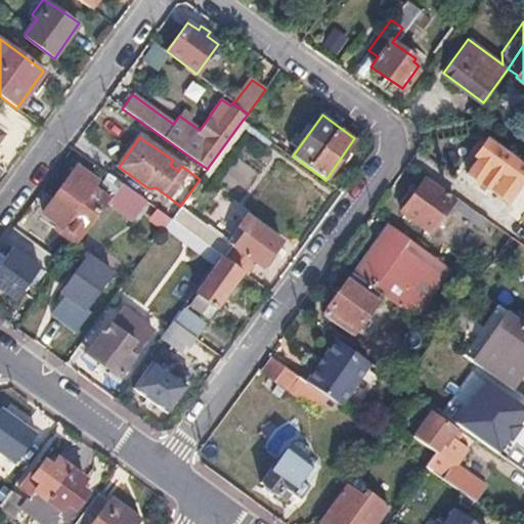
[(475,156),(478,158),(468,173),(508,201),(523,177),(523,163),(488,138),(475,156)]
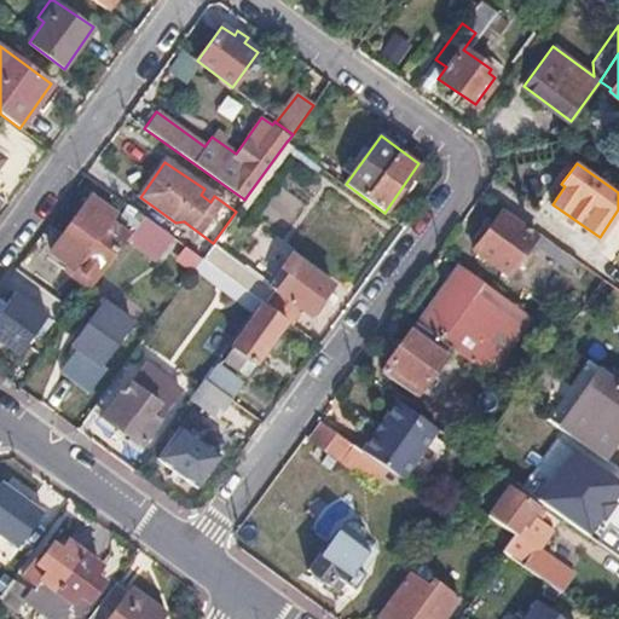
[(92,191),(64,229),(50,249),(73,266),(94,282),(126,238),(132,231),(111,217),(117,209),(92,191)]
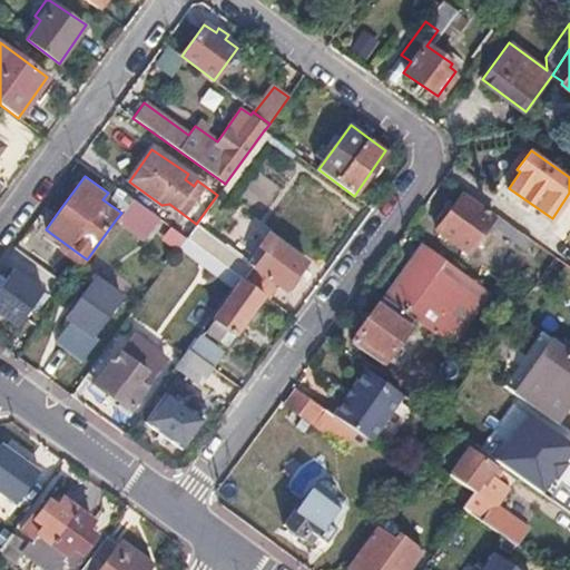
[(493,216),(461,193),(435,229),(468,253),(478,239),(483,244),(491,232),(485,228),(489,224),(493,216)]
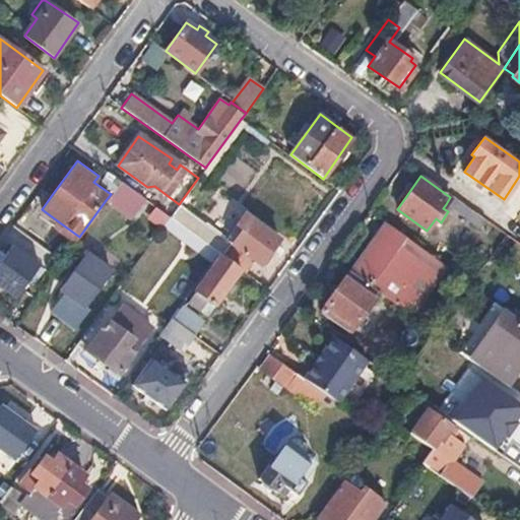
[(120,182),(111,194),(106,200),(122,212),(135,193),(120,182)]
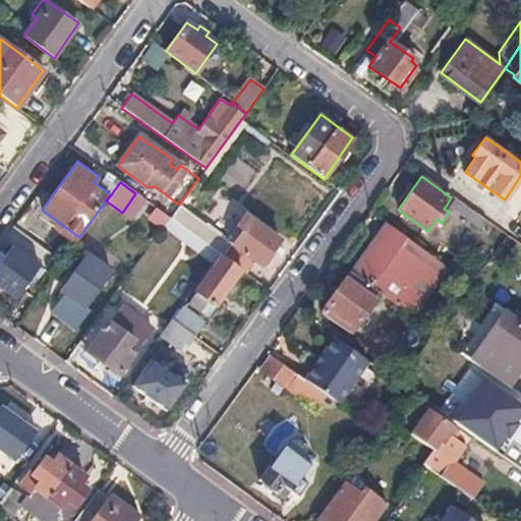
[(451,197),(447,205),(466,219),(480,229),(487,219),(453,194),(451,197)]
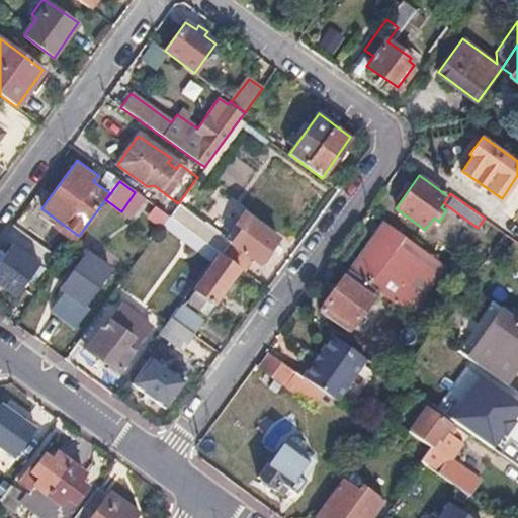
[(177,205),(168,217),(218,252),(220,254),(222,255),(231,243),(177,205)]
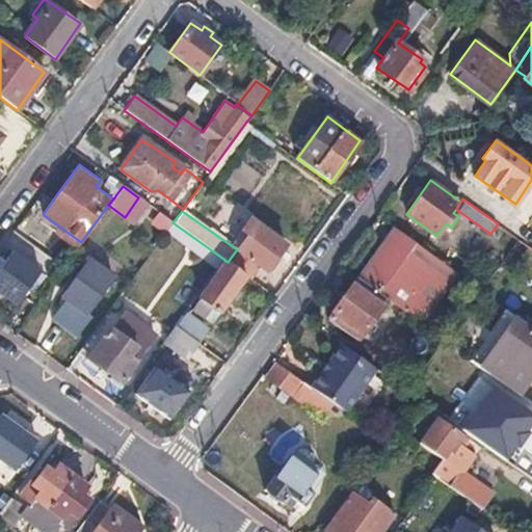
[(247,235),(237,249),(228,262),(244,274),(249,278),(260,265),(266,270),(286,243),(249,217),(240,231),(247,235)]
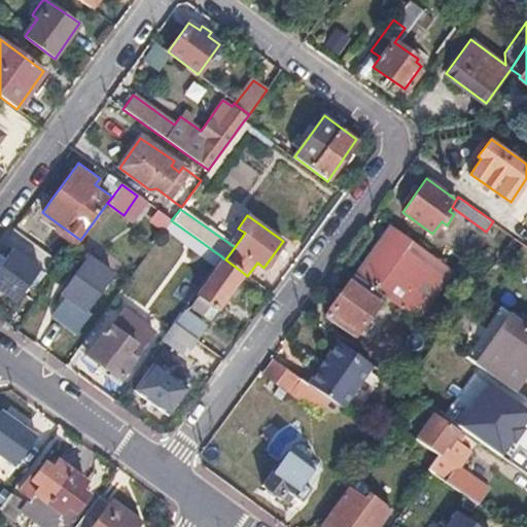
[(171,220),(165,230),(214,266),(221,256),(171,220)]
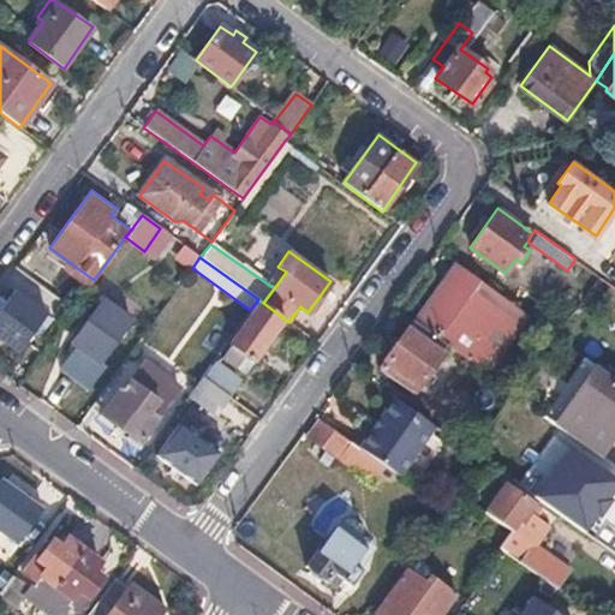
[(512,304),(455,263),(413,322),(446,345),(470,363),(512,304)]
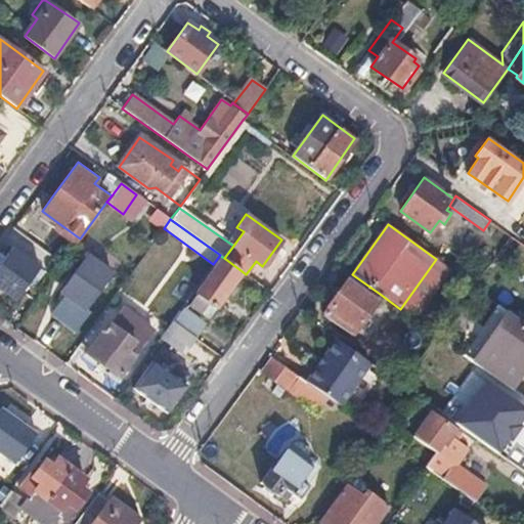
[(61,225),(58,230),(77,244),(80,238),(61,225)]
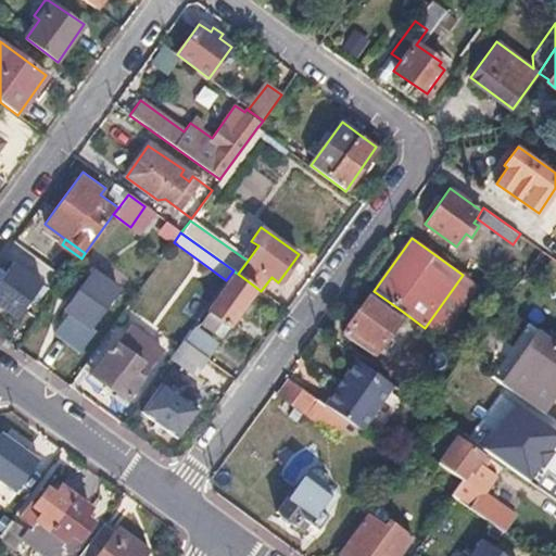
[(46,279),(15,256),(0,277),(0,308),(15,320),(46,279)]
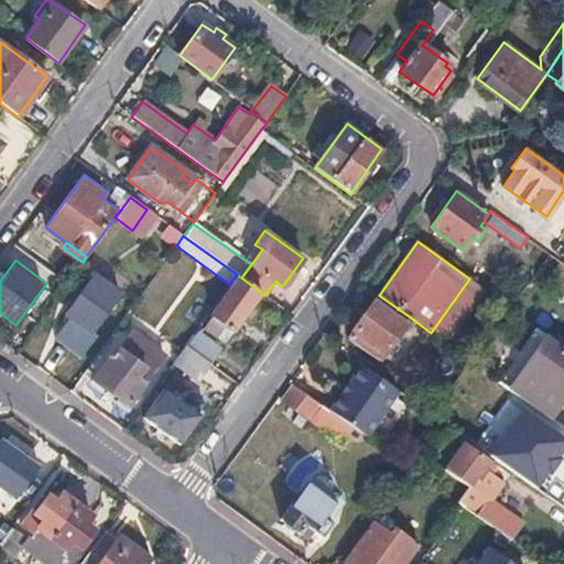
[(105,282),(94,273),(66,312),(72,316),(65,325),(83,337),(89,328),(93,332),(130,281),(114,270),(105,282)]
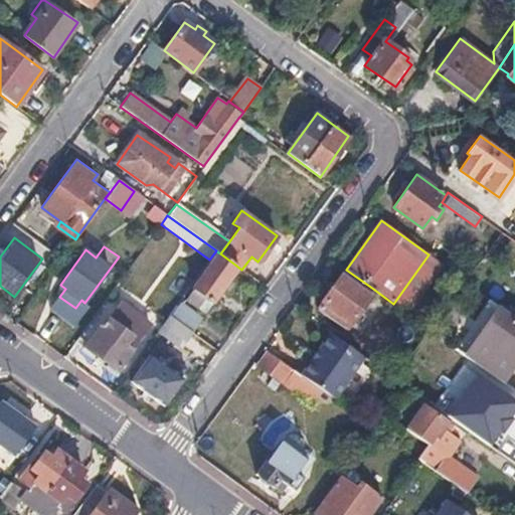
[(220,253),(218,252),(186,297),(204,310),(236,266),(220,253)]
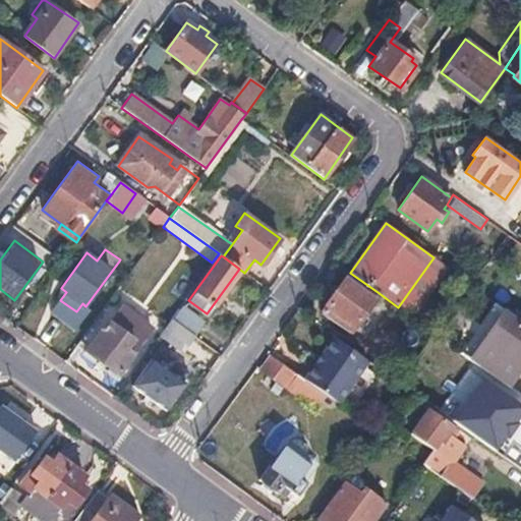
[(378,292),(350,273),(320,314),(347,335),(378,292)]
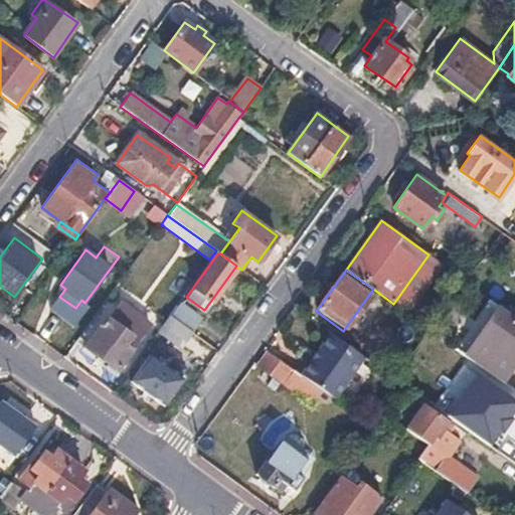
[(500,308),(489,300),(456,348),(467,356),(492,374),(503,381),(514,363),(514,318),(505,311),(500,308)]
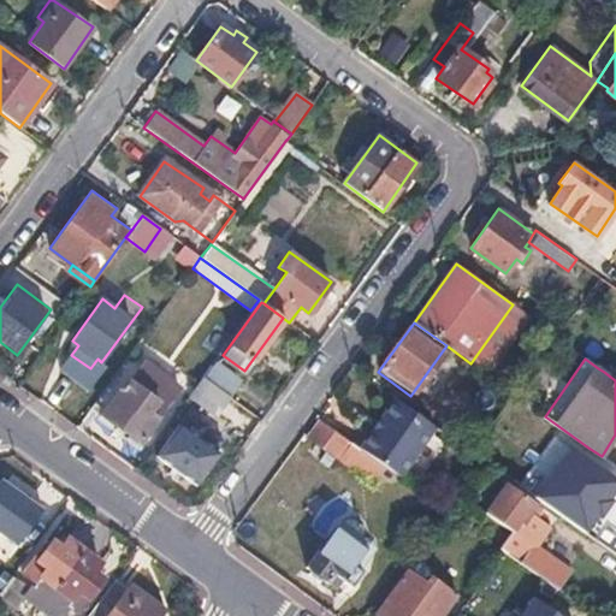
[(240,379),(214,361),(202,377),(227,395),(240,379)]
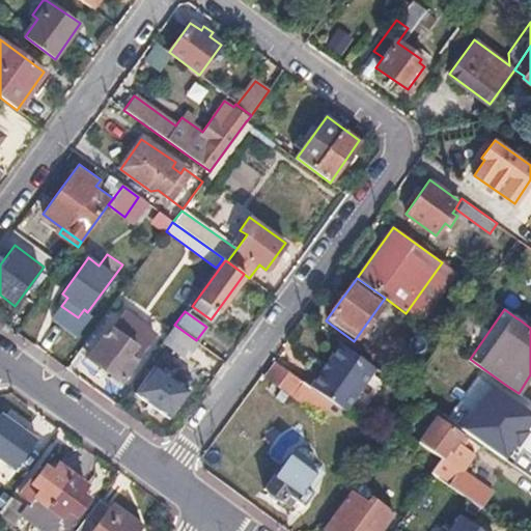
[(174,325),(163,339),(162,340),(186,357),(197,341),(196,340),(174,325)]
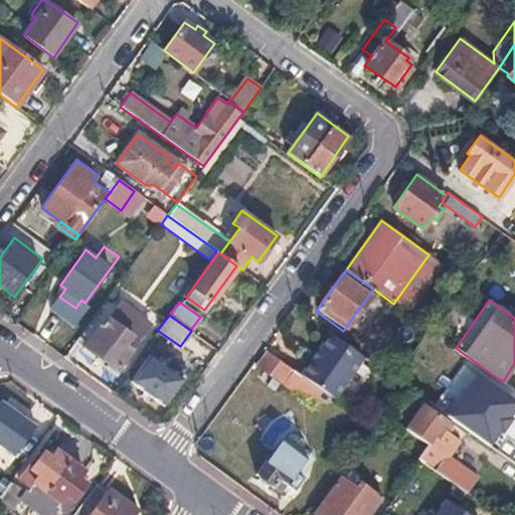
[(97,326),(82,345),(116,368),(130,349),(124,345),(131,335),(108,318),(100,328),(97,326)]
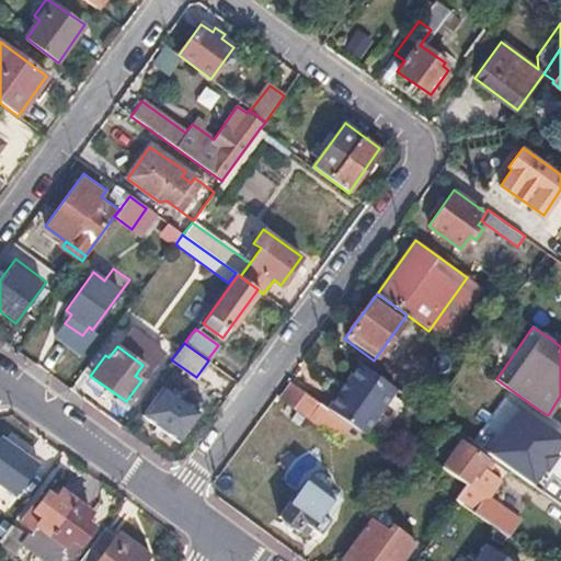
[(172,358),(160,351),(149,366),(161,374),(171,359),(172,358)]
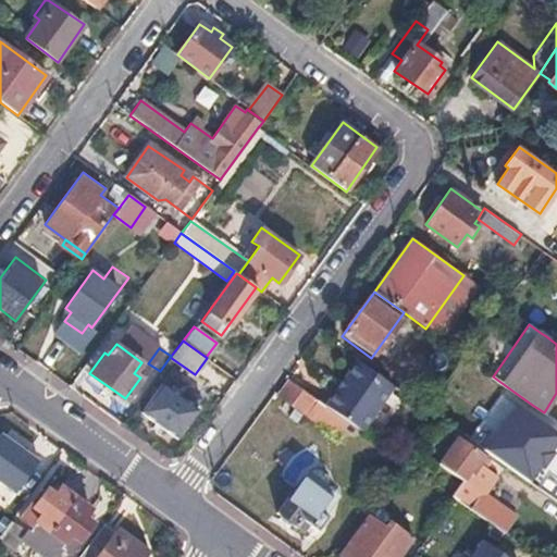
[(394,385),(357,359),(325,405),(359,429),(361,431),(394,385)]
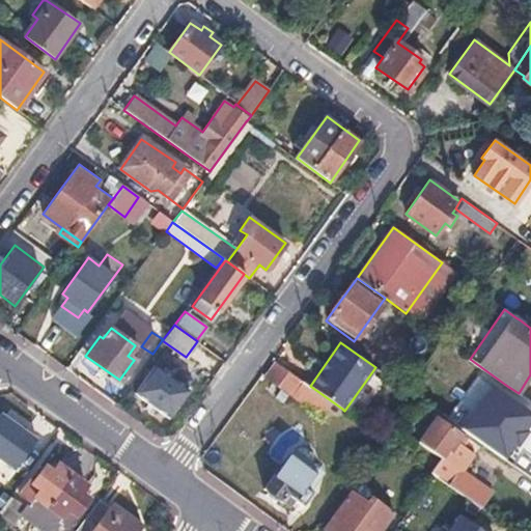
[(171,379),(147,362),(127,389),(167,417),(187,390),(176,383),(180,376),(175,372),(171,379)]
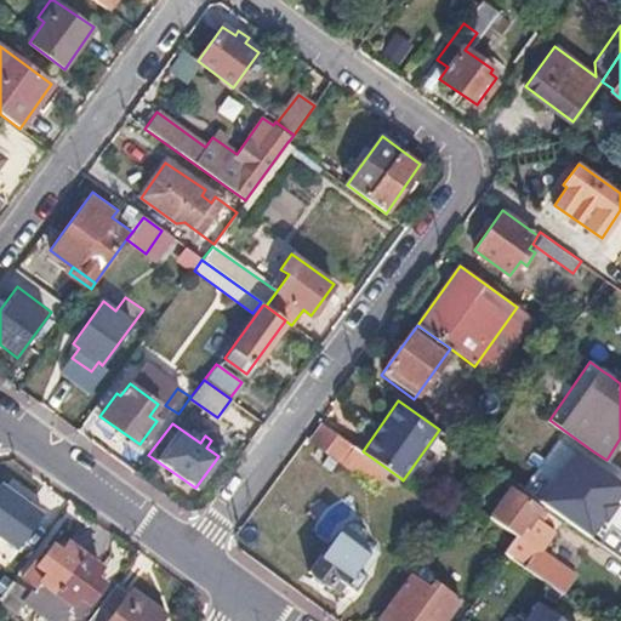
[(322,423),(309,440),(340,461),(342,457),(391,493),(400,478),(363,451),(322,423)]
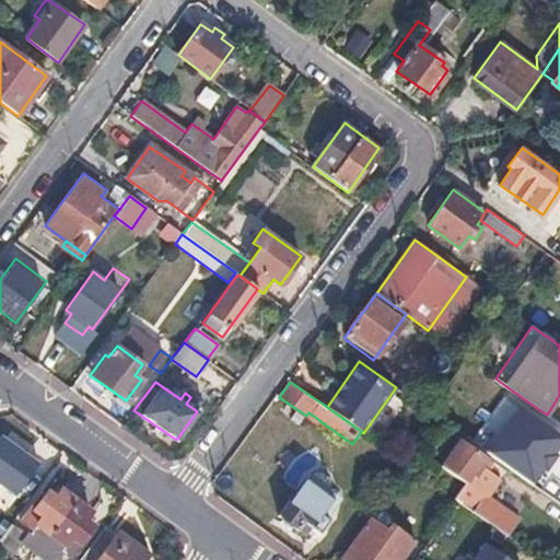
[(559,445),(559,435),(516,406),(489,444),(538,478),(559,445)]
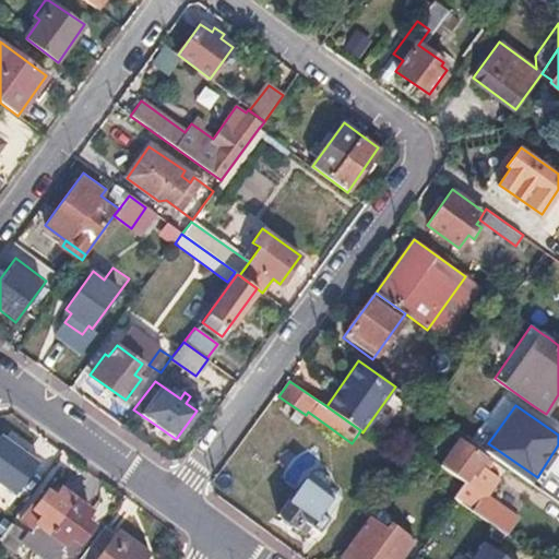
[(44,468),(0,436),(0,504),(12,513),(44,468)]
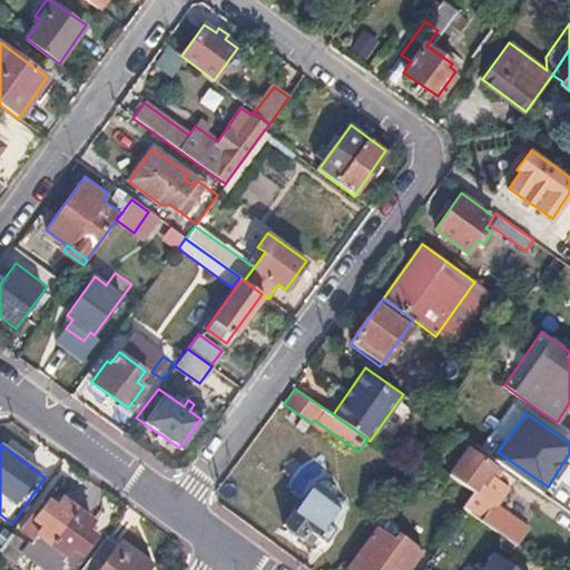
[(469,446),(450,473),(473,490),(461,507),(464,509),(523,550),(527,544),(504,528),(512,517),(494,504),(508,485),(490,473),(495,465),(469,446)]
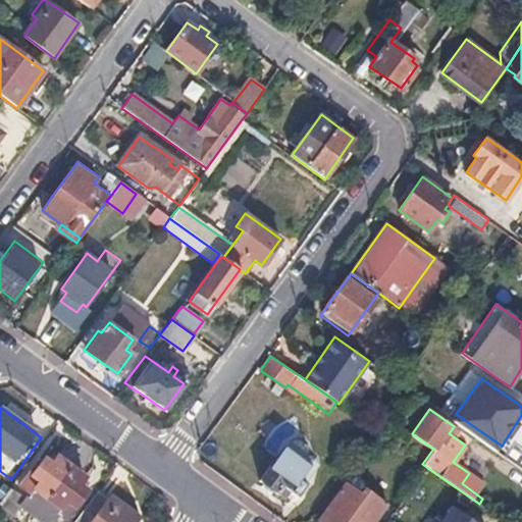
[(380,432),(370,426),(362,437),(371,445),(380,432)]
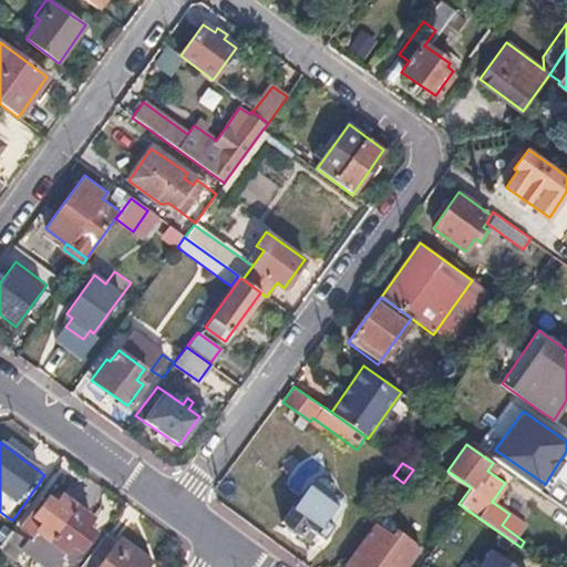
[(320,483),(312,477),(281,519),(300,533),(306,525),(317,533),(322,537),(332,523),(326,518),(337,503),(317,487),(320,483)]
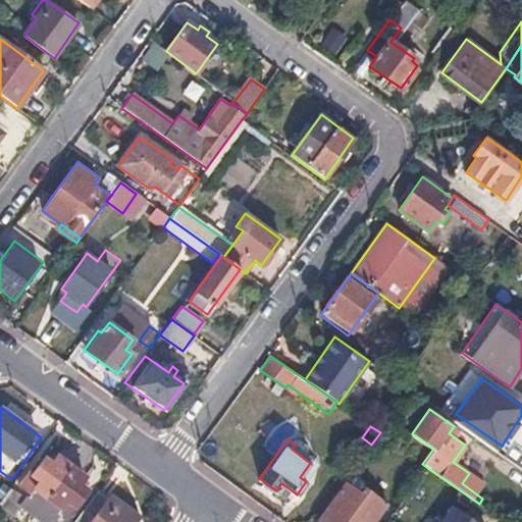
[(33,476),(31,474),(19,488),(30,497),(27,501),(40,510),(70,469),(57,458),(51,466),(45,461),(33,476)]
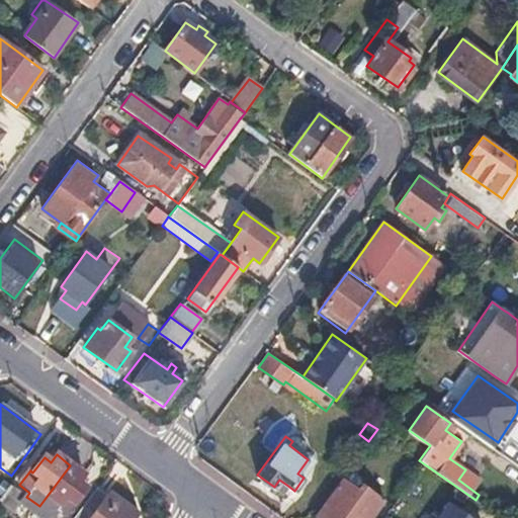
[(84,476),(70,465),(39,506),(53,516),(58,510),(65,516),(85,489),(78,484),(84,476)]
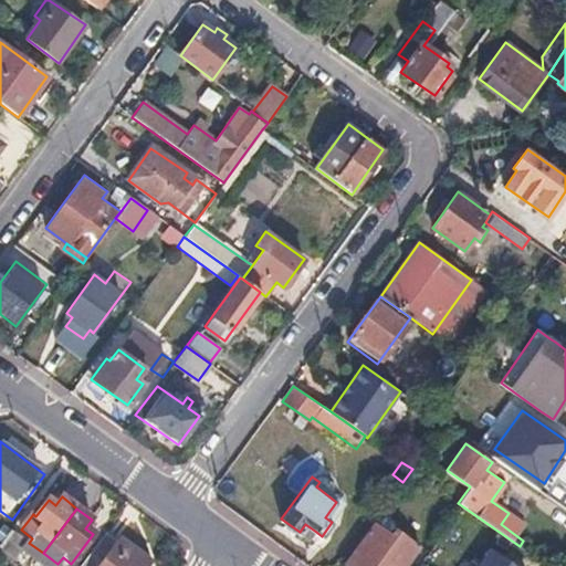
[(375,523),(345,564),(346,565),(405,565),(419,546),(394,528),(390,534),(375,523)]
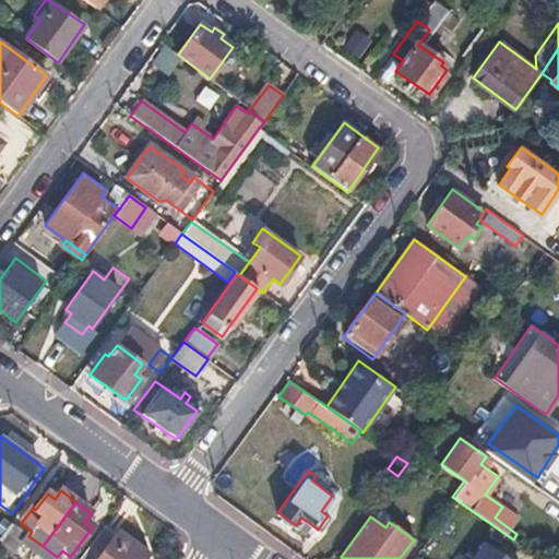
[(301,518),(296,525),(306,533),(312,525),(301,518)]
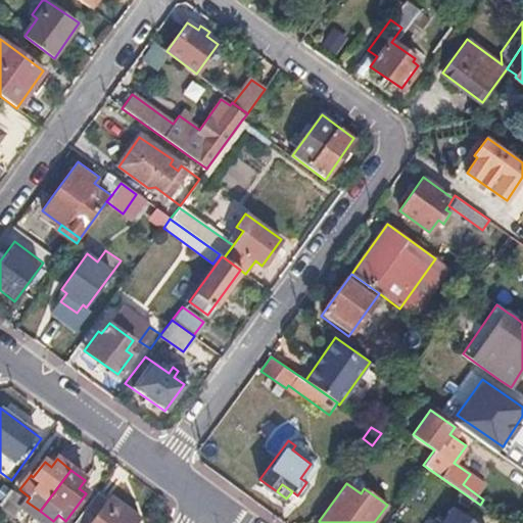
[(109,498),(98,491),(75,522),(135,522),(139,519),(110,497),(109,498)]
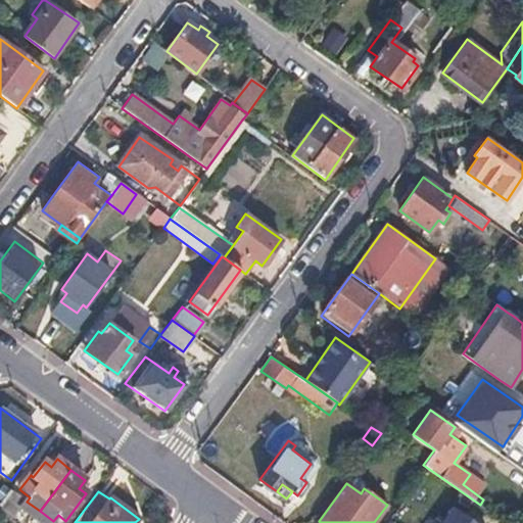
[(474,522),(452,508),(440,522),(474,522)]
